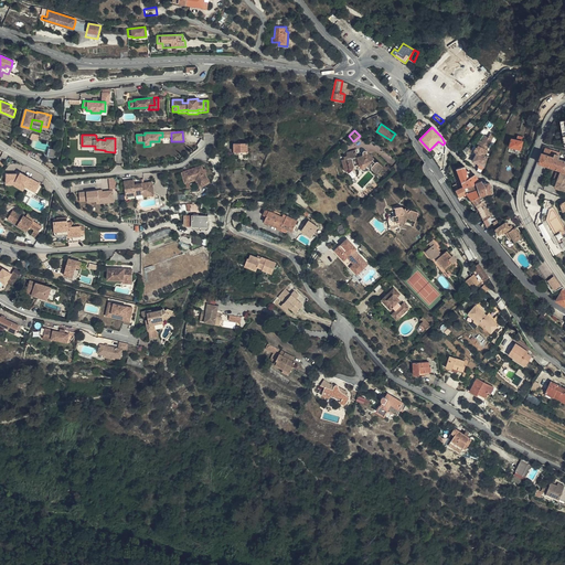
[(509,146),(521,149),(524,137),(518,136),(516,139),(511,138),(509,146)]
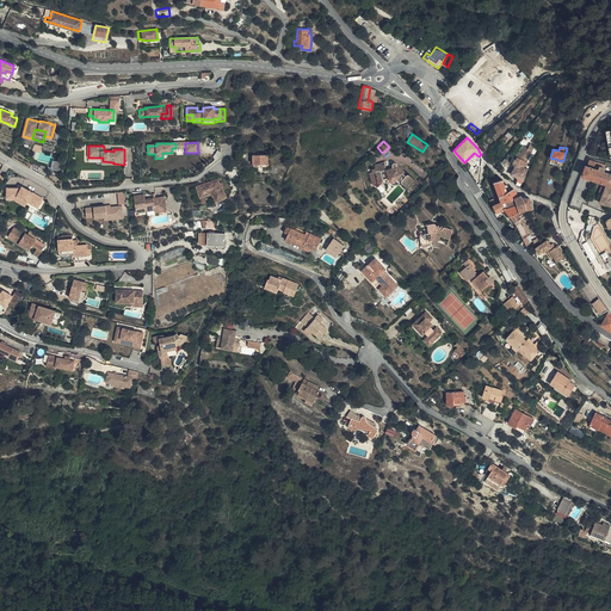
[(253,166),(269,166),(269,154),(253,154),(253,166)]
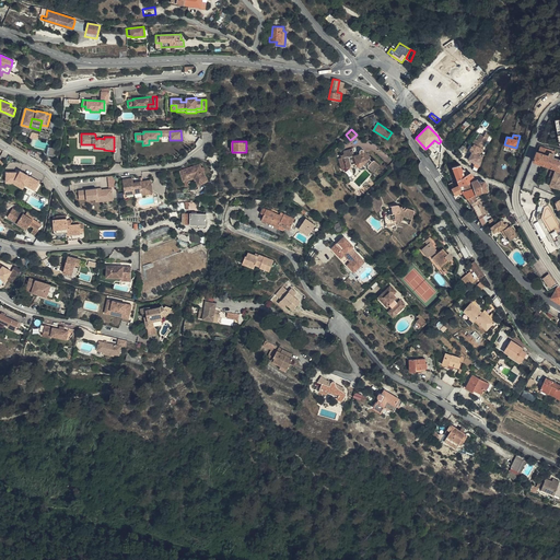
[(478,148),(477,147),(474,146),(473,147),(471,146),(470,148),(471,150),(470,151),(471,152),(469,159),(479,164),(482,156),(479,154),(480,152),(477,151),(478,148)]
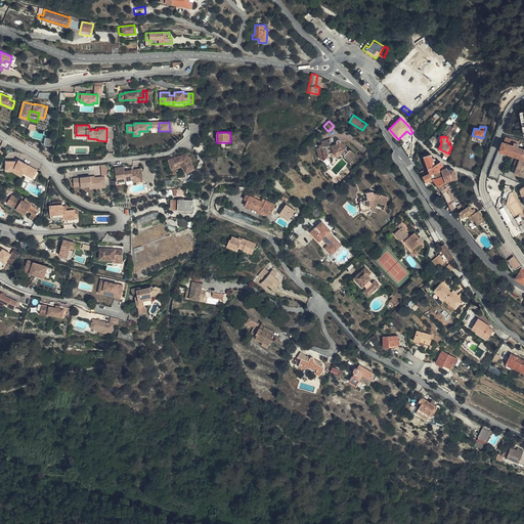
[(504,141),(512,144),(514,139),(506,136),(504,141)]
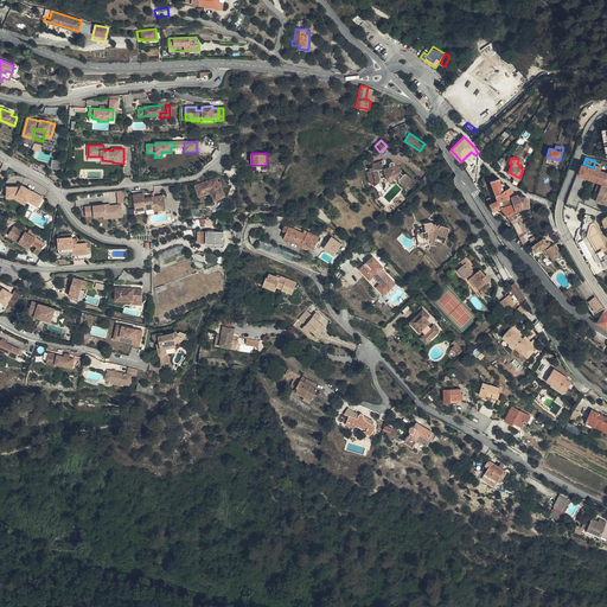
[(366,172),(370,181),(387,178),(387,179),(389,180),(391,181),(394,179),(398,184),(400,183),(404,186),(411,179),(406,173),(403,176),(400,172),(401,171),(395,165),(395,164),(393,161),(391,161),(390,163),(390,164),(390,166),(384,167),(383,163),(372,165),(374,167),(372,167),(372,170),(370,171),(366,172)]
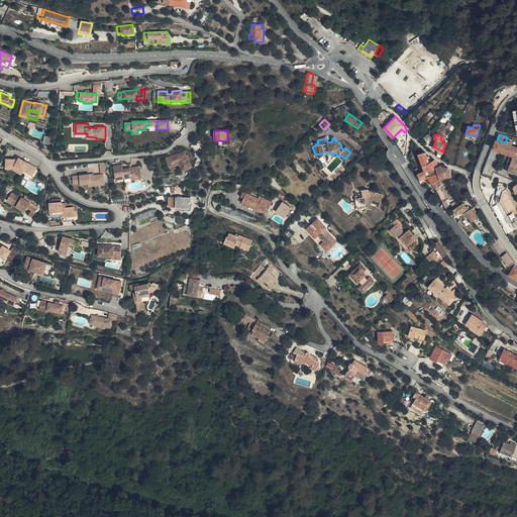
[(506,143),(505,142),(497,139),(496,139),(493,148),(516,158),(516,147),(511,145),(512,141),(508,140),(506,143)]
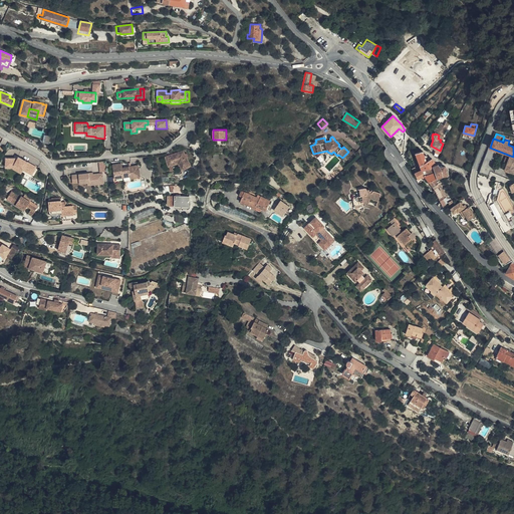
[(420,165),(427,161),(425,158),(427,157),(427,156),(425,156),(423,152),(416,153),(420,165)]
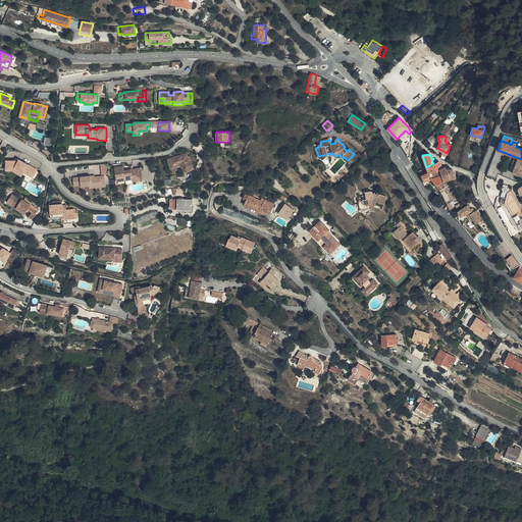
[(186,155),(167,160),(170,170),(180,167),(183,170),(187,169),(188,172),(193,169),(186,155)]
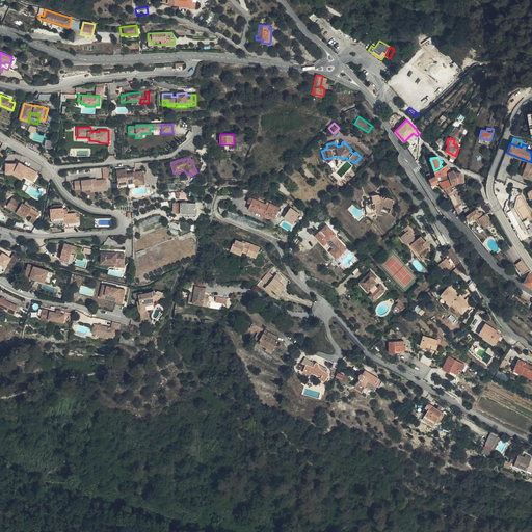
[(531,163),(528,162),(522,176),(531,179),(531,163)]
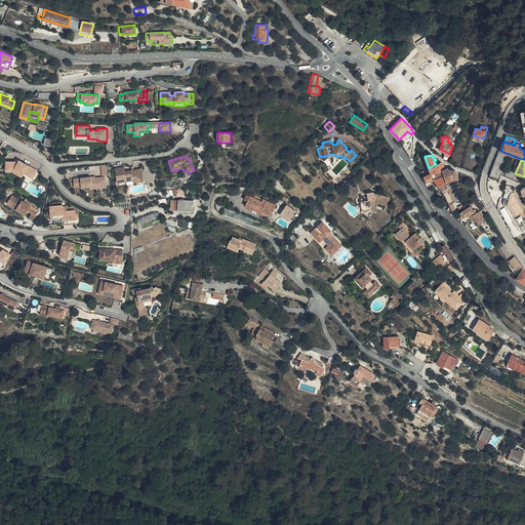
[(35,176),(39,169),(24,162),(23,164),(21,164),(18,163),(17,162),(7,162),(7,171),(16,171),(17,168),(35,176)]
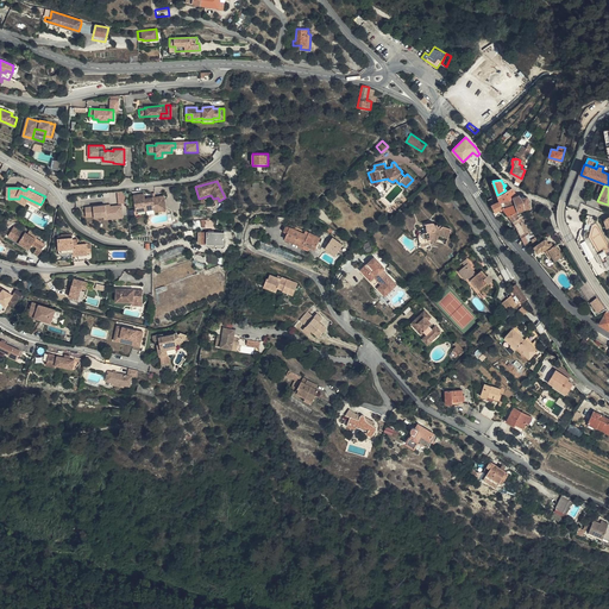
[(513,195),(516,194),(512,188),(506,190),(497,195),(498,196),(497,196),(498,201),(513,195)]
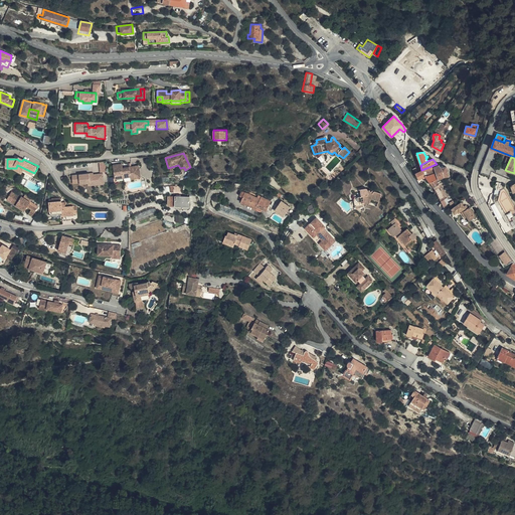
[(485,160),(481,172),(489,174),(493,162),(485,160)]
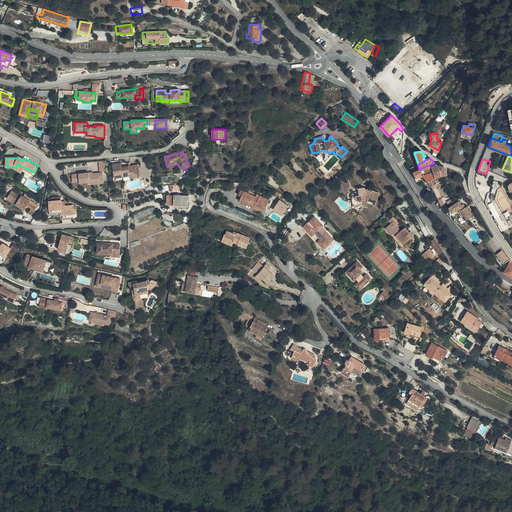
[(446,173),(443,166),(442,165),(438,166),(436,162),(434,163),(431,164),(433,171),(435,177),(437,176),(440,175),(444,175),(445,175),(446,173)]
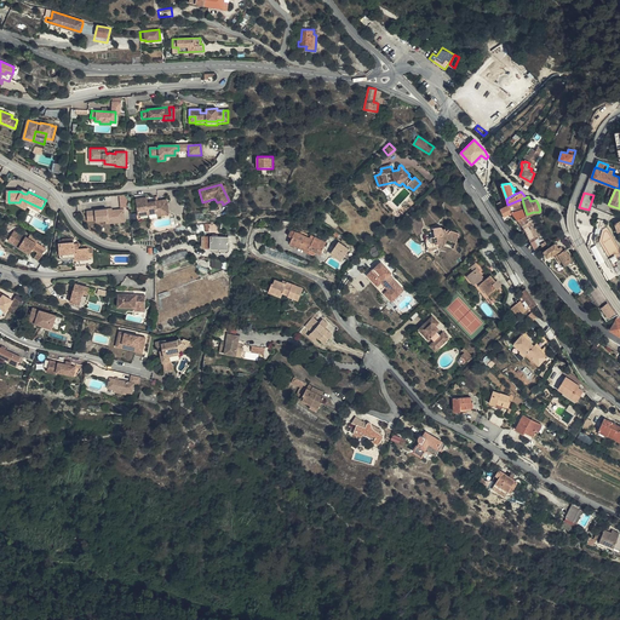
[(137,199),(138,210),(139,219),(158,217),(158,214),(170,213),(168,200),(148,202),(148,197),(137,199)]
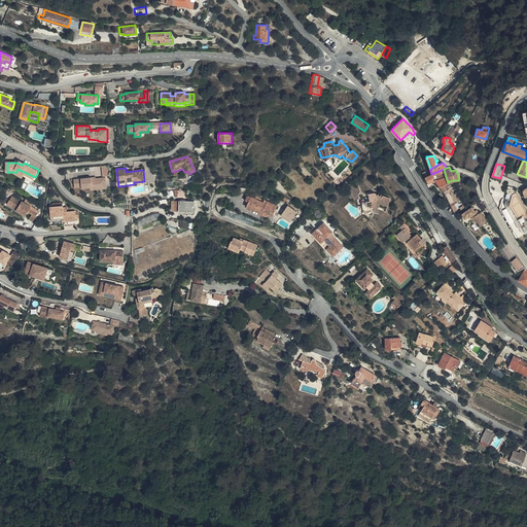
[(16,172),(7,172),(7,174),(15,174),(25,178),(25,176),(36,182),(41,172),(39,170),(35,177),(18,169),(16,172)]
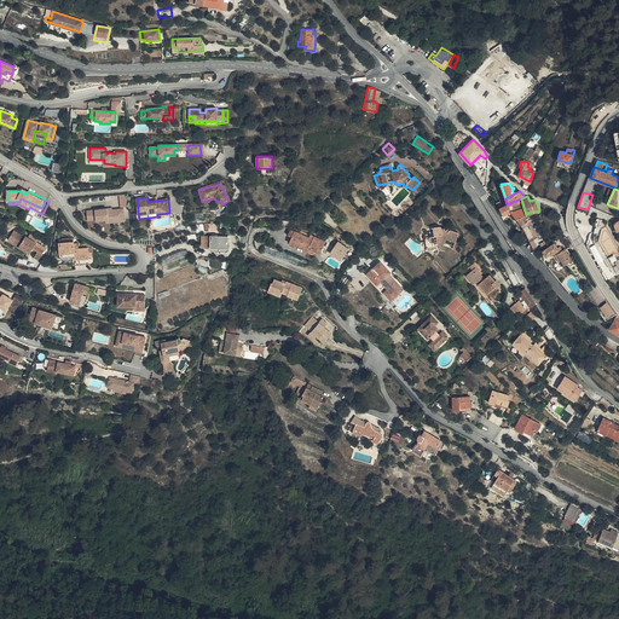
[(524,207),(521,198),(507,204),(499,207),(503,214),(512,210),(513,210),(524,207)]
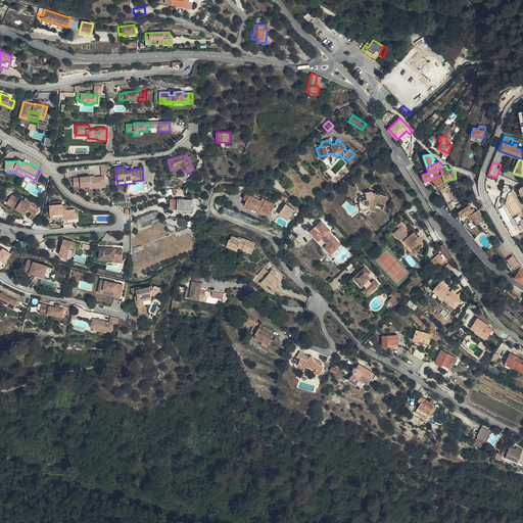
[(442,182),(444,181),(442,175),(433,178),(432,178),(435,182),(440,189),(443,188),(440,183),(442,182)]
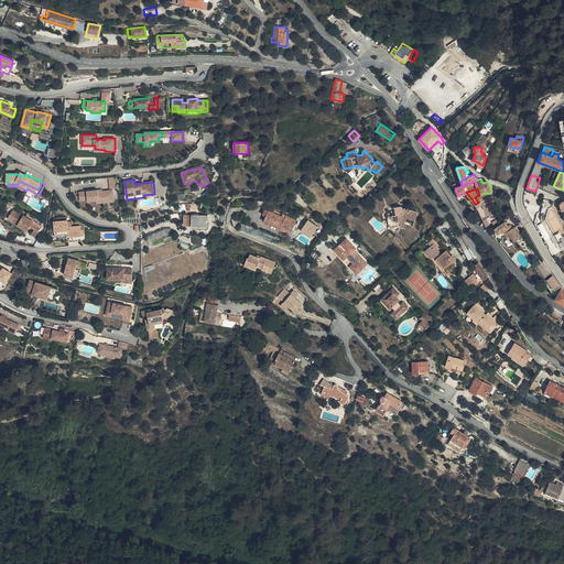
[(114,190),(101,191),(98,192),(98,190),(87,191),(88,201),(88,202),(96,201),(102,201),(102,198),(114,197),(114,190)]
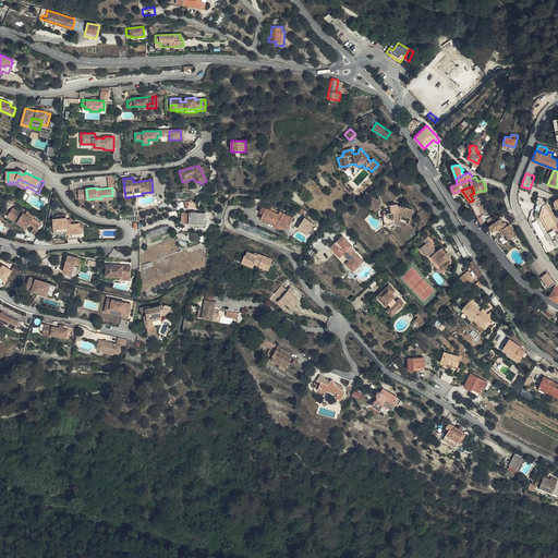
[(286,195),(283,193),(276,199),(280,203),(286,195)]
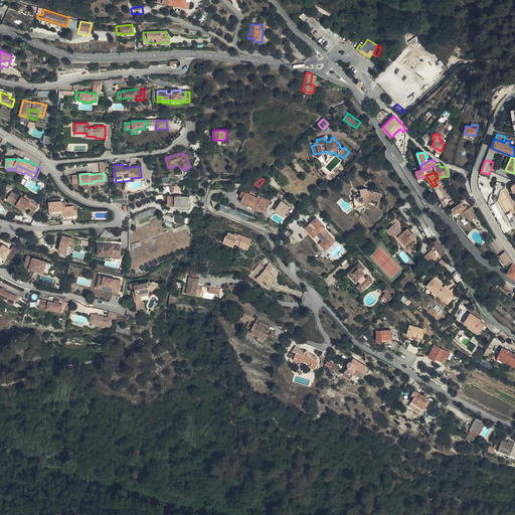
[(492,198),(510,229),(514,225),(514,205),(501,182),(497,181),(492,192),(495,193),(492,198)]
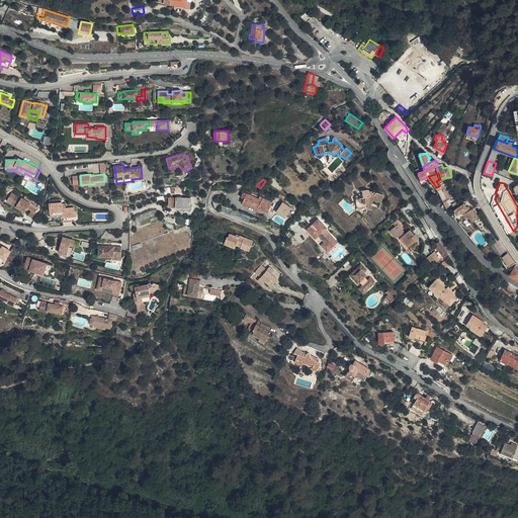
[(439,186),(436,187),(443,200),(447,198),(441,185),(439,186)]
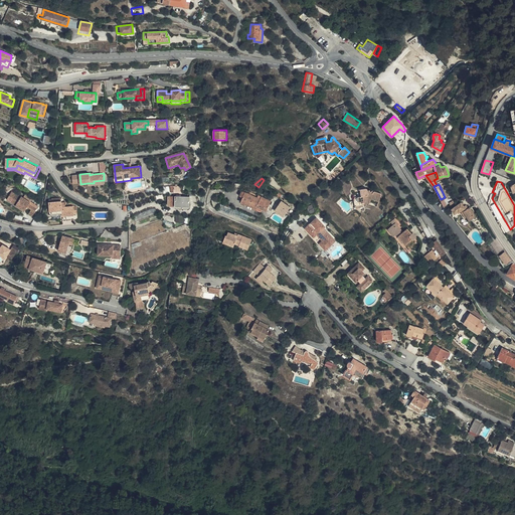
[(371,199),(379,202),(381,196),(380,193),(373,190),(372,191),(371,191),(370,191),(370,189),(367,190),(367,188),(365,188),(359,189),(361,196),(353,197),(355,206),(363,204),(364,204),(363,201),(371,199)]
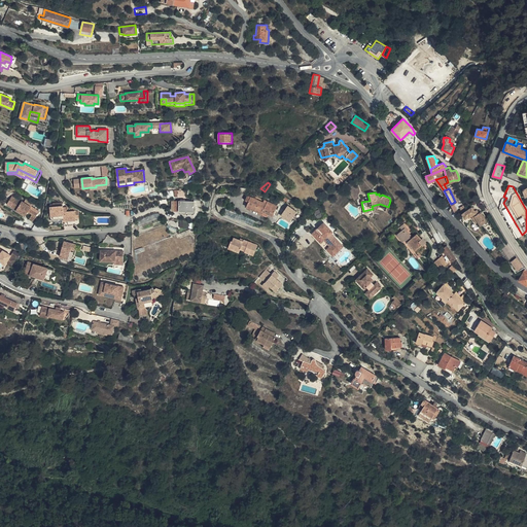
[(370,201),(367,194),(360,195),(361,202),(370,201)]
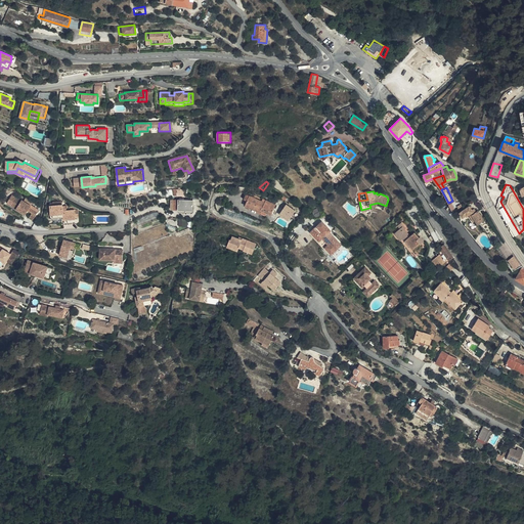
[(192,255),(193,255),(193,237),(193,226),(192,221),(173,217),(162,207),(160,201),(159,202),(156,195),(134,204),(137,212),(133,214),(135,278),(160,268),(171,264),(192,255)]
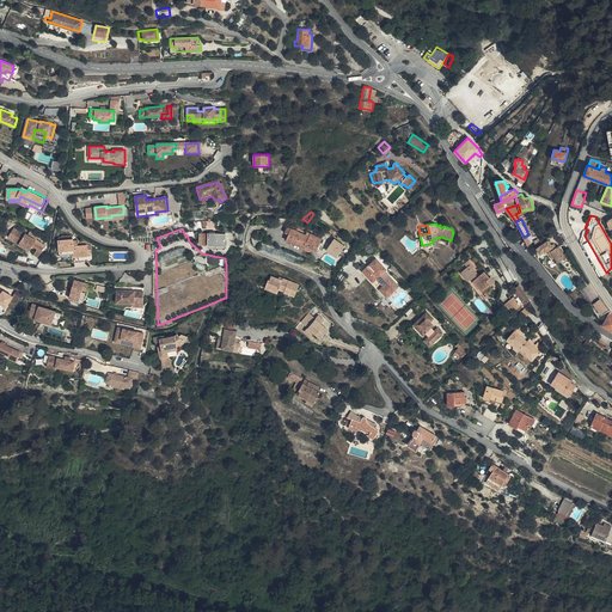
[(310,236),(306,234),(292,228),(286,240),(310,250),(311,248),(317,250),(317,248),(325,252),(330,244),(322,239),(311,233),(310,236)]
